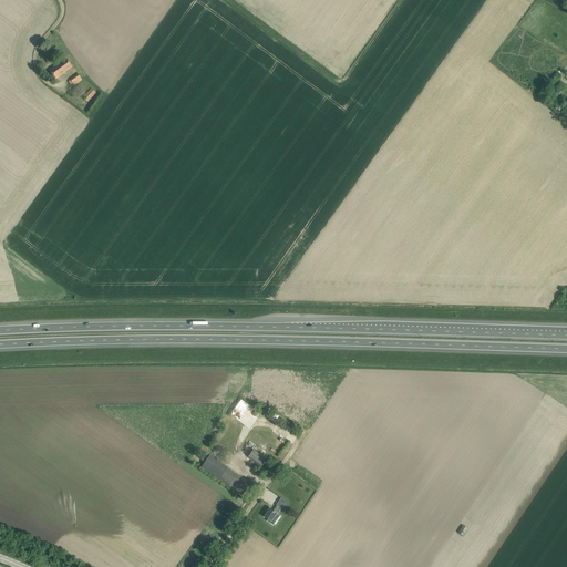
[(73,68),(66,59),(50,70),(55,79),(73,68)]
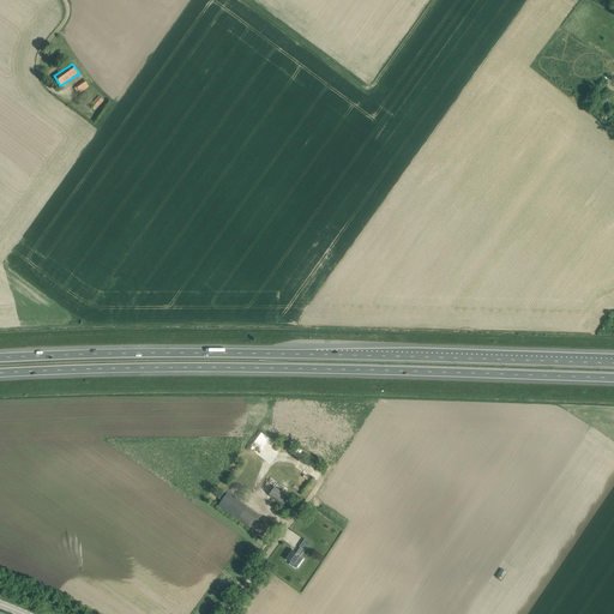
[(89,88),(85,80),(84,80),(77,85),(77,86),(74,88),(77,92),(79,91),(80,92),(89,88)]
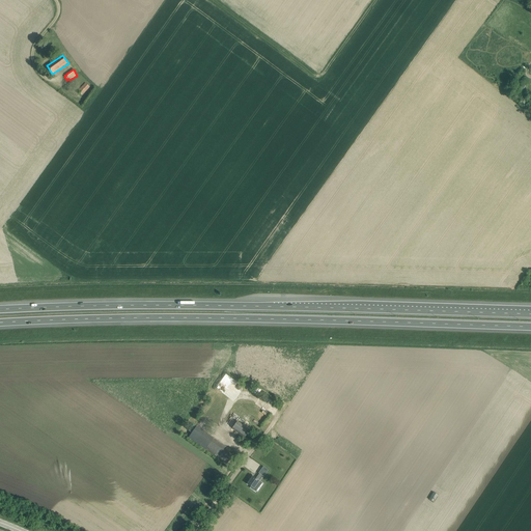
[(90,87),(85,83),(78,91),(82,95),(90,87)]
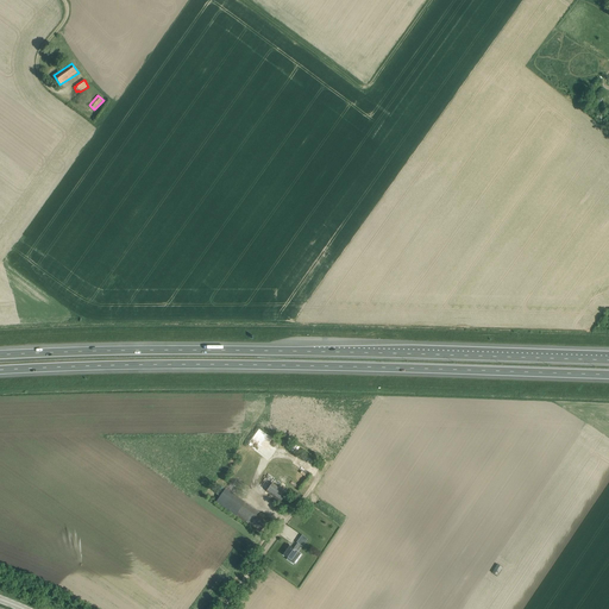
[(278,443),(259,429),(249,445),(265,457),(268,453),(267,452),(270,449),(272,451),(278,443)]
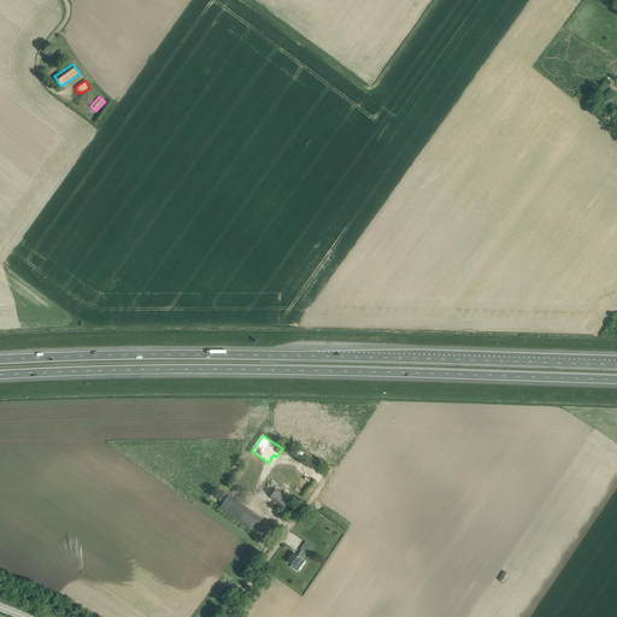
[(286,495),(276,489),(270,498),(285,509),(291,500),(286,495)]
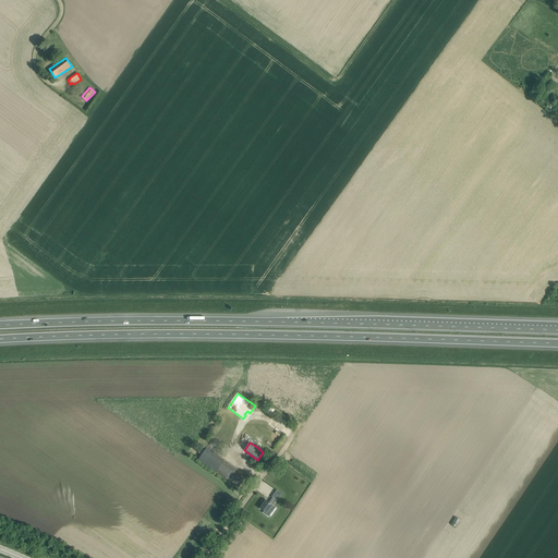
[(207,447),(207,448),(203,446),(198,452),(202,455),(199,459),(239,487),(247,475),(207,447)]
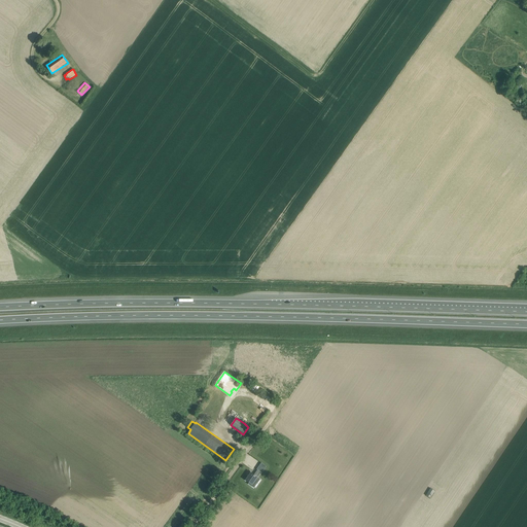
[(251,472),(246,480),(252,485),(261,472),(257,469),(257,470),(258,470),(255,475),(251,472)]
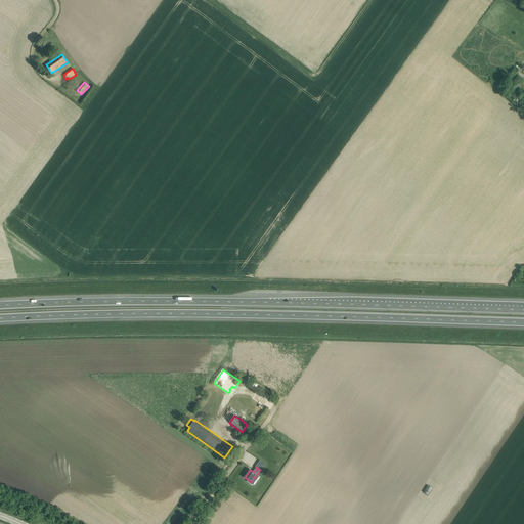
[(428,485),(423,492),(428,495),(433,488),(428,485)]
